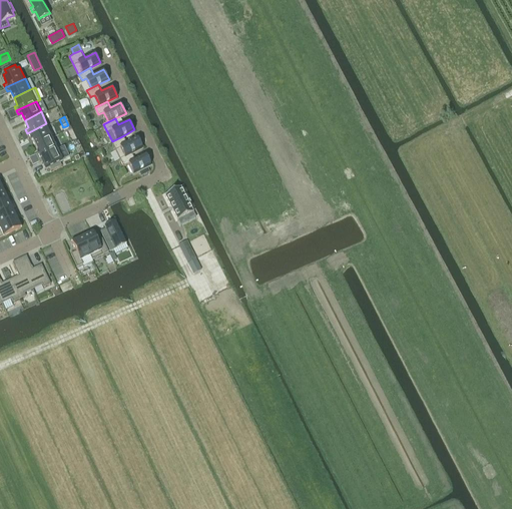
[(52,134),(46,123),(27,133),(29,137),(32,135),(35,142),(52,134)]
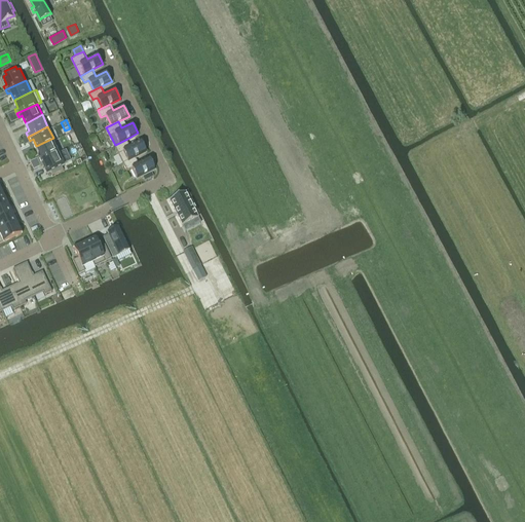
[(59,150),(53,138),(36,146),(40,154),(37,156),(39,159),(59,150)]
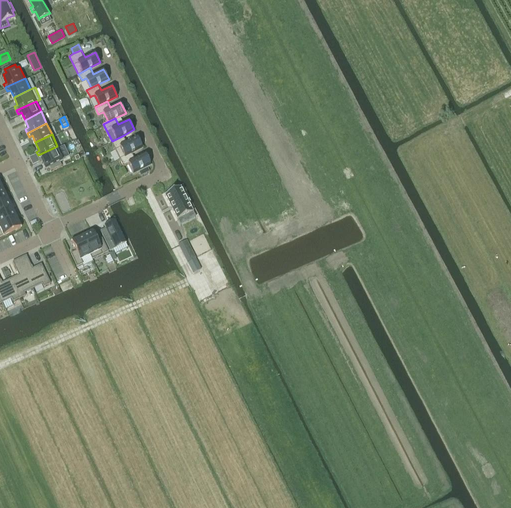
[(127,141),(124,135),(112,141),(120,157),(132,151),(143,146),(137,136),(127,141)]
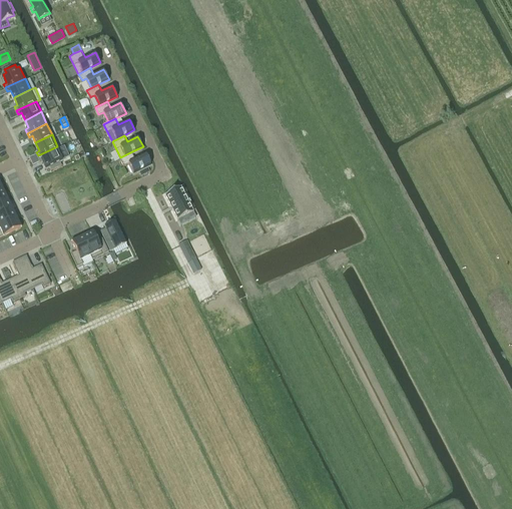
[(63,158),(57,146),(38,155),(38,156),(39,159),(43,158),(47,166),(50,164),(52,168),(62,163),(60,159),(63,158)]
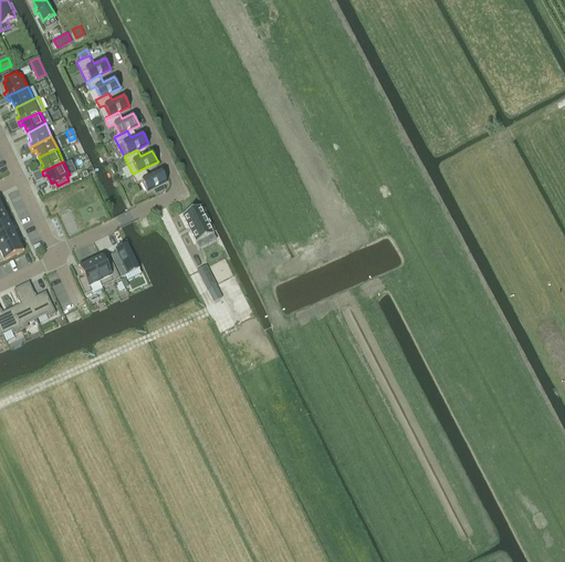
[(149,175),(146,167),(133,174),(137,183),(143,179),(148,190),(154,187),(164,183),(167,180),(161,168),(149,175)]
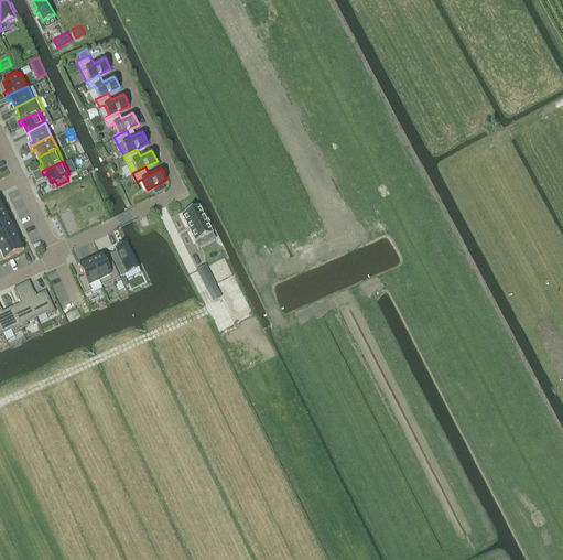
[(163,182),(153,186),(155,191),(165,186),(163,182)]
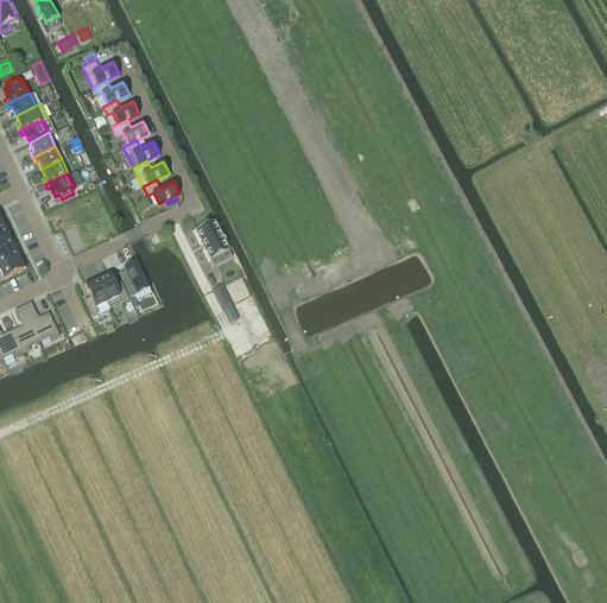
[(214,220),(196,229),(212,259),(229,249),(214,220)]
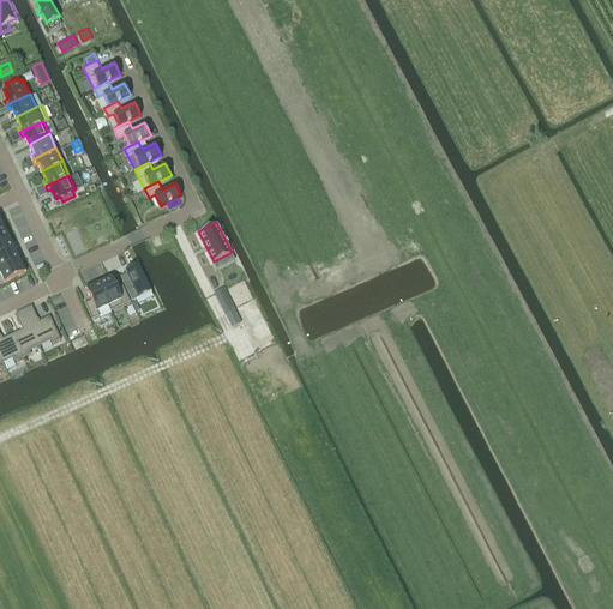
[(5,225),(0,227),(0,240),(10,236),(5,225)]
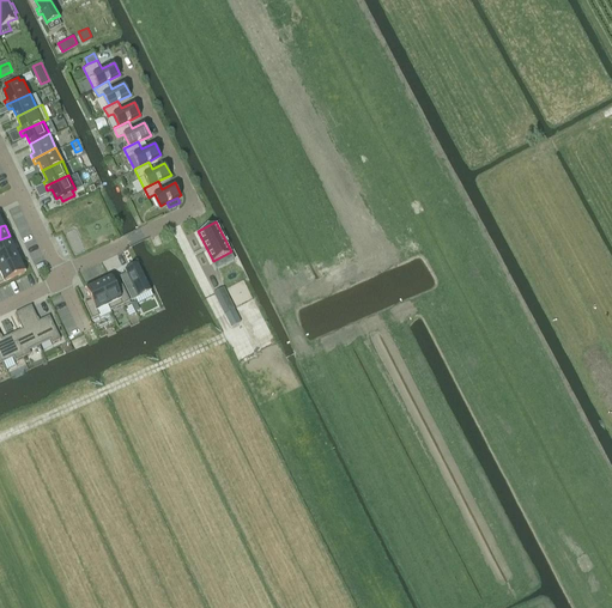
[(0,254),(16,247),(10,236),(0,239),(0,254)]
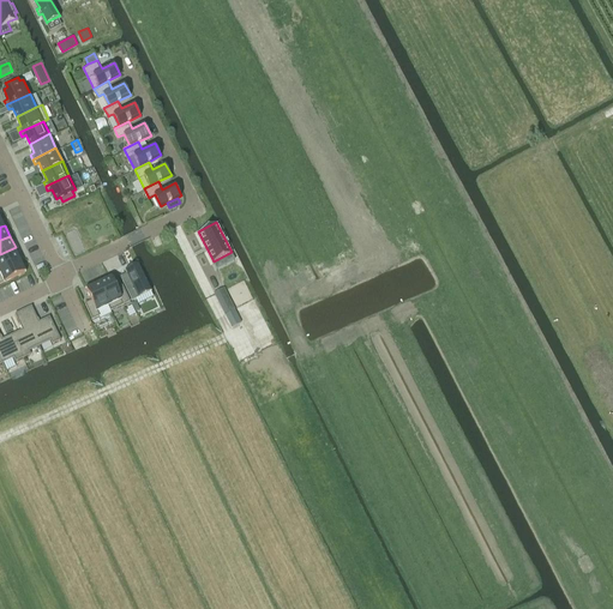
[(0,254),(0,267),(20,258),(16,247),(0,254)]
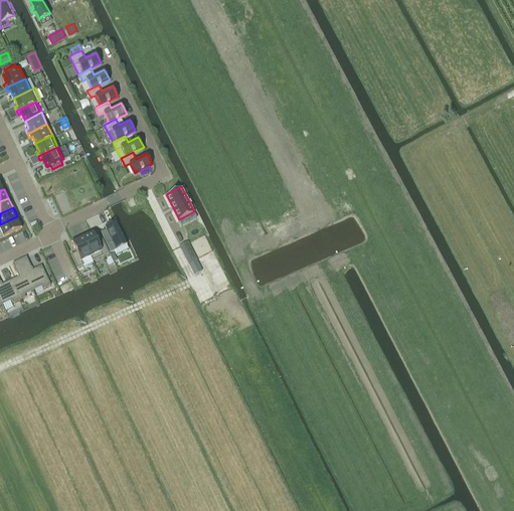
[(0,224),(0,235),(22,226),(17,216),(0,224)]
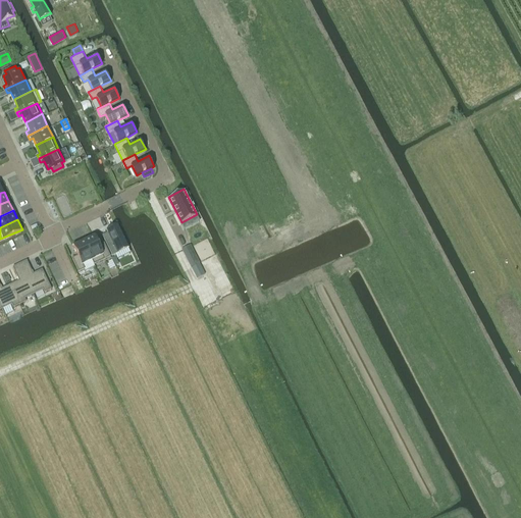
[(103,232),(112,253),(128,245),(118,222),(107,227),(108,230),(103,232)]
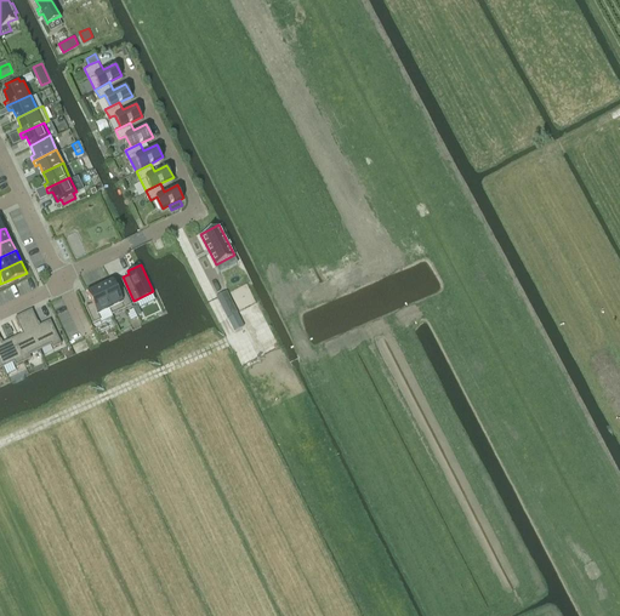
[(112,278),(100,284),(111,306),(113,311),(131,302),(124,286),(118,290),(112,278)]
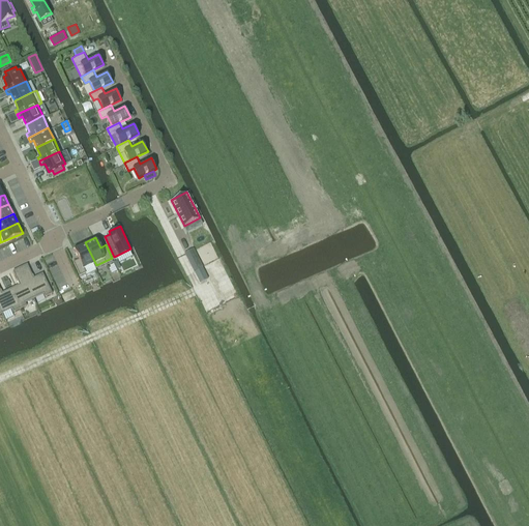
[(75,260),(81,273),(86,270),(84,266),(94,261),(85,242),(75,247),(80,257),(75,260)]
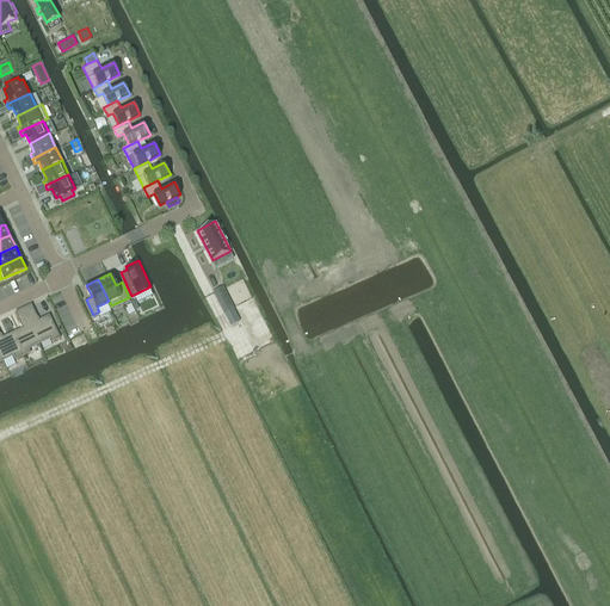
[(232,305),(222,285),(215,289),(225,309),(232,305)]
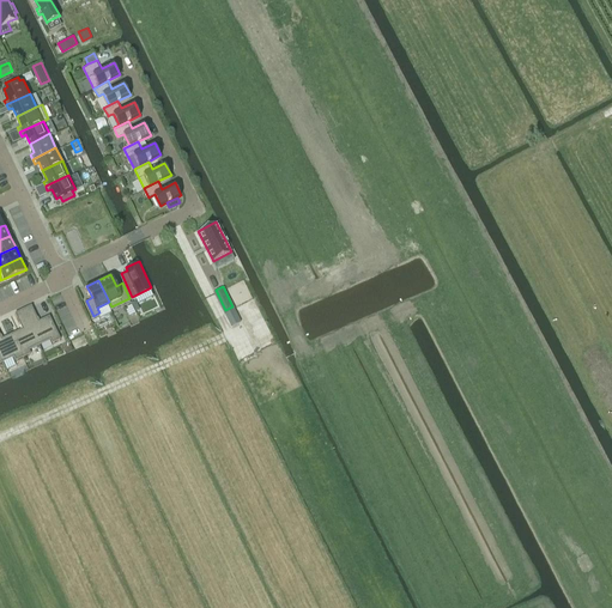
[(31,303),(24,306),(41,342),(52,336),(53,341),(61,336),(50,314),(40,318),(31,303)]
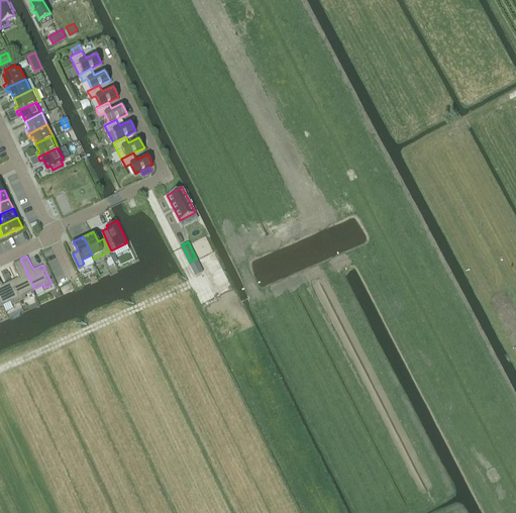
[(19,276),(11,280),(20,299),(26,296),(25,293),(34,289),(20,259),(13,263),(19,276)]
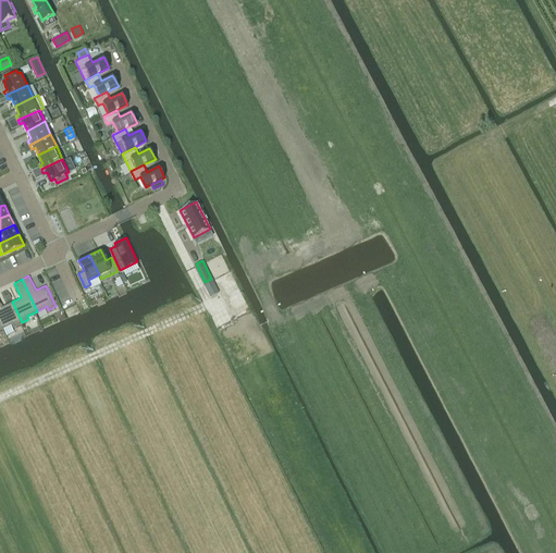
[(0,300),(0,319),(3,327),(13,322),(15,326),(22,322),(12,302),(2,306),(0,300)]
